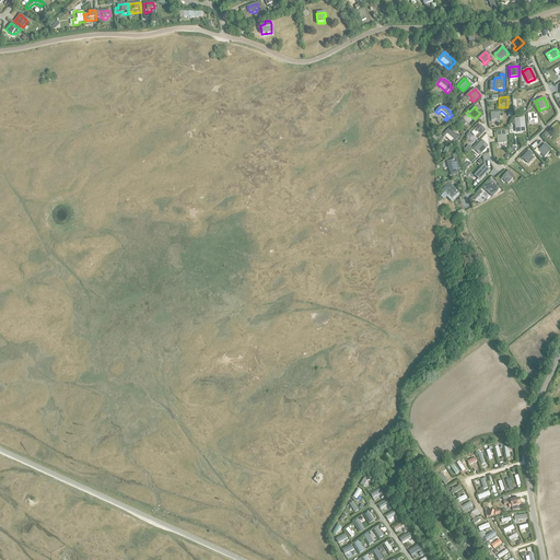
[(500,123),(499,113),(490,113),(491,121),(493,121),(493,119),(497,119),(497,123),(500,123)]
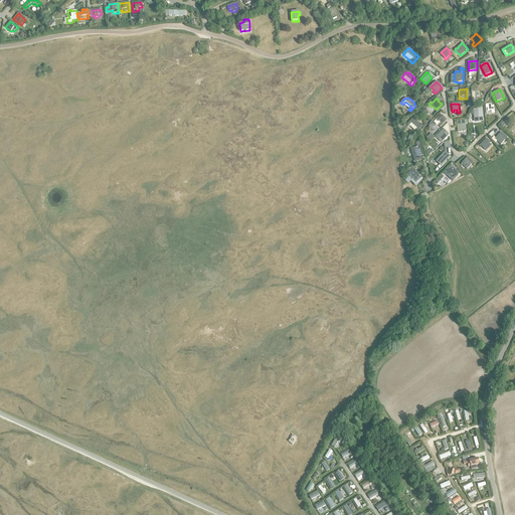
[(491,105),(486,105),(486,113),(489,112),(489,111),(492,111),(492,114),(494,113),(493,106),(491,106),(491,105)]
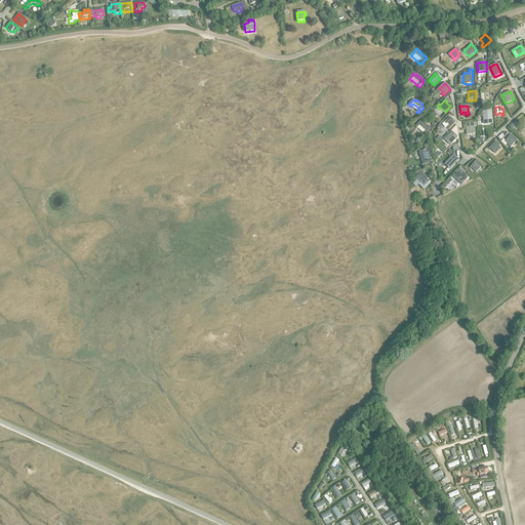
[(489,122),(489,123),(492,123),(490,111),(483,112),(484,122),(489,122)]
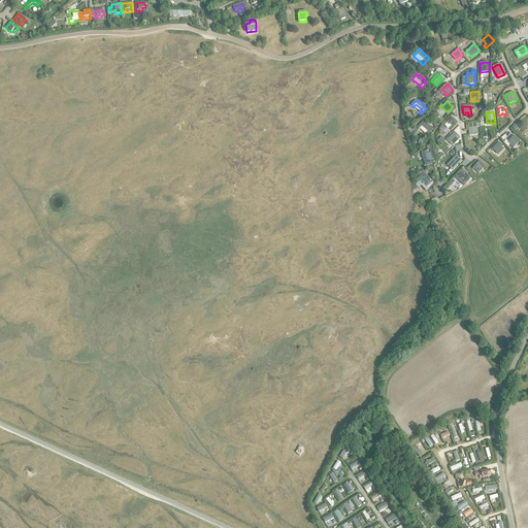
[(456,125),(458,124),(453,118),(452,119),(447,124),(450,128),(449,129),(451,131),(456,125)]
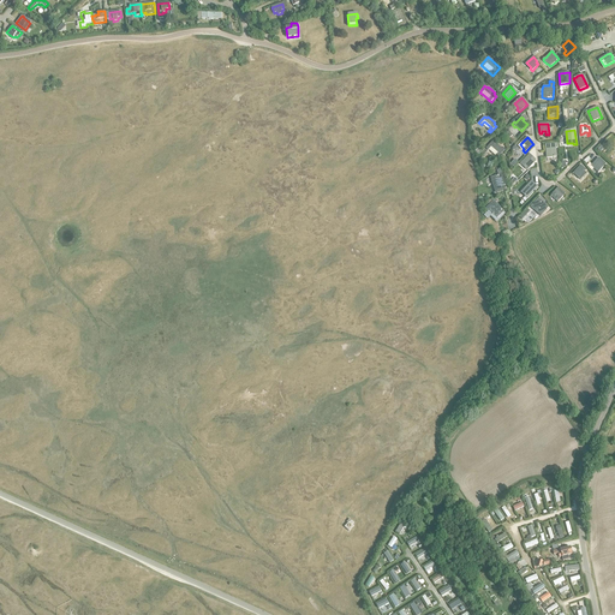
[(493,141),(485,149),(488,151),(489,150),(491,148),(499,154),(496,156),(495,157),(497,160),(505,151),(493,141)]
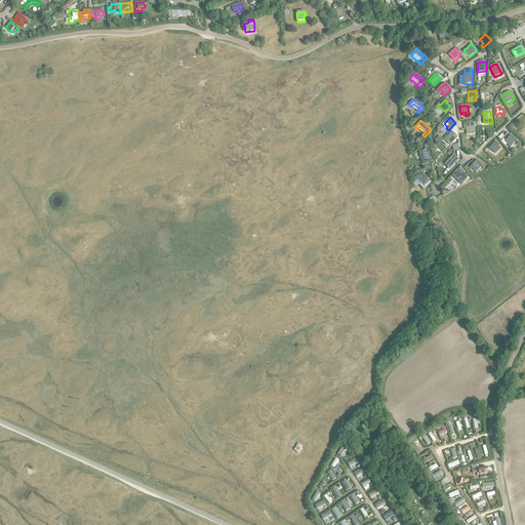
[(474,126),(476,126),(475,122),(465,123),(467,134),(475,133),(474,126)]
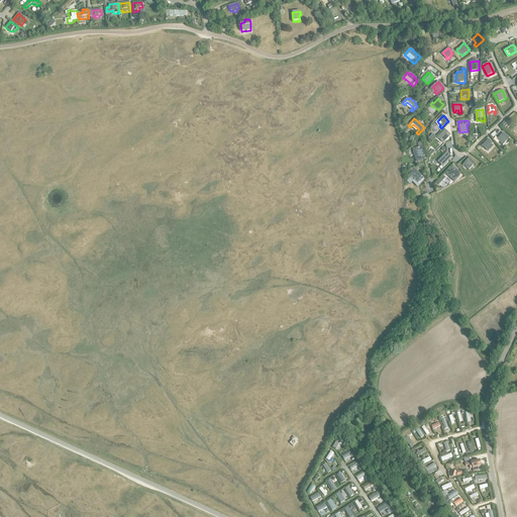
[(441,140),(443,142),(450,135),(444,129),(438,135),(437,136),(441,140)]
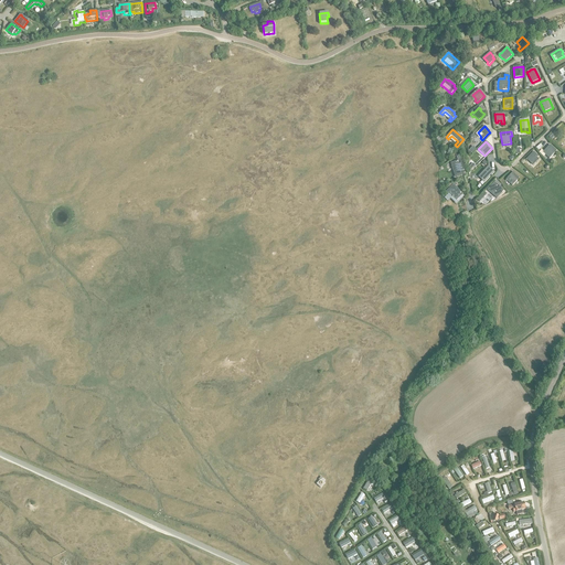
[(546,157),(548,158),(554,152),(553,150),(554,149),(550,145),(543,151),(547,156),(546,157)]
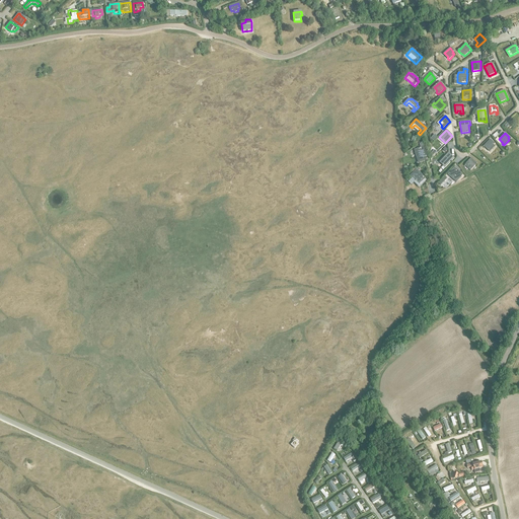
[(484,146),(488,149),(488,150),(490,152),(495,146),(493,144),(494,143),(490,140),(484,146)]
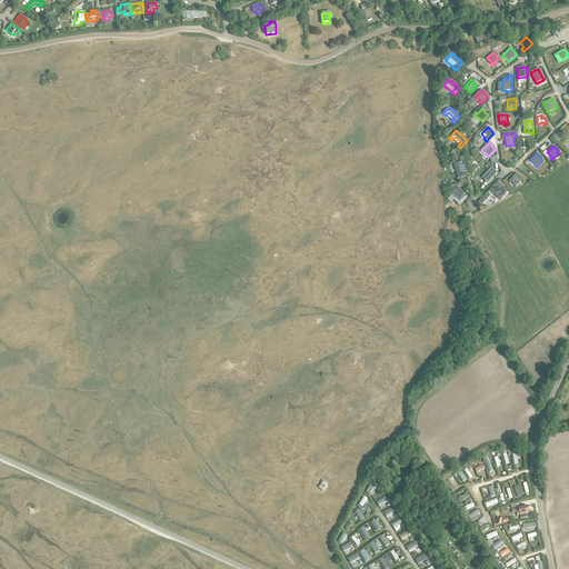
[(463,161),(453,165),(455,168),(456,168),(459,178),(468,175),(463,161)]
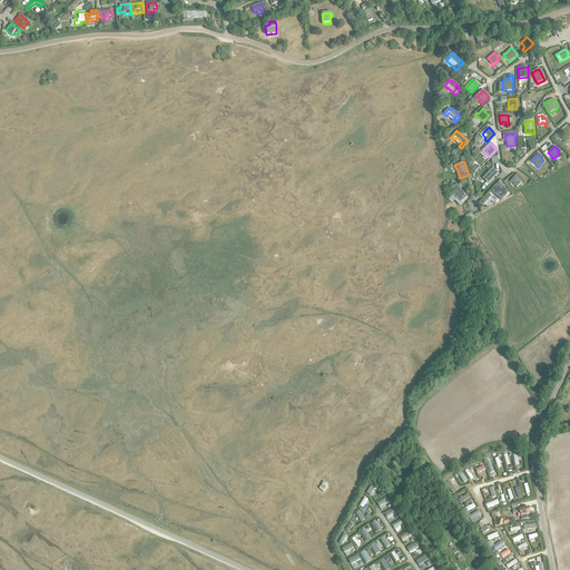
[(492,168),(482,178),(489,184),(498,174),(492,168)]
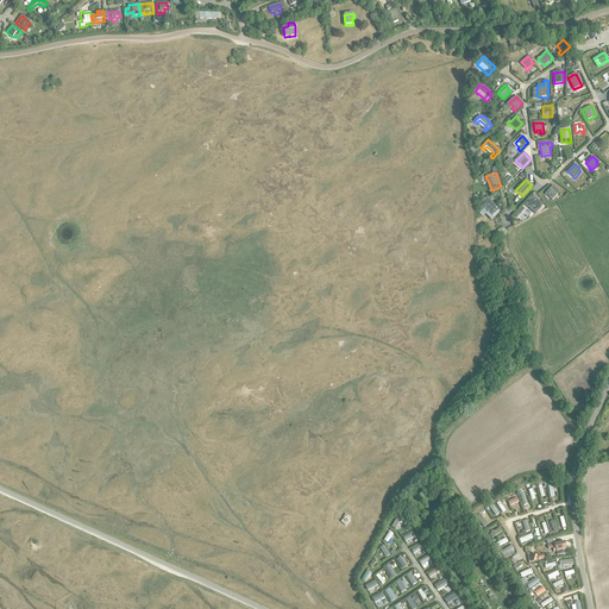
[(553,186),(546,193),(548,195),(551,194),(552,195),(551,198),(550,199),(552,201),(560,193),(553,186)]
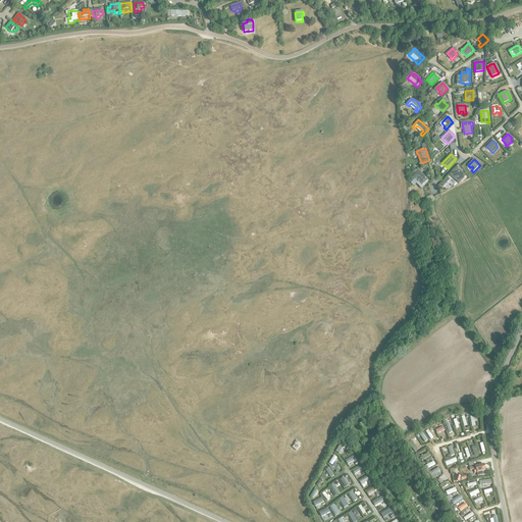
[(459,167),(451,175),(456,181),(459,177),(462,179),(465,176),(461,172),(463,171),(459,167)]
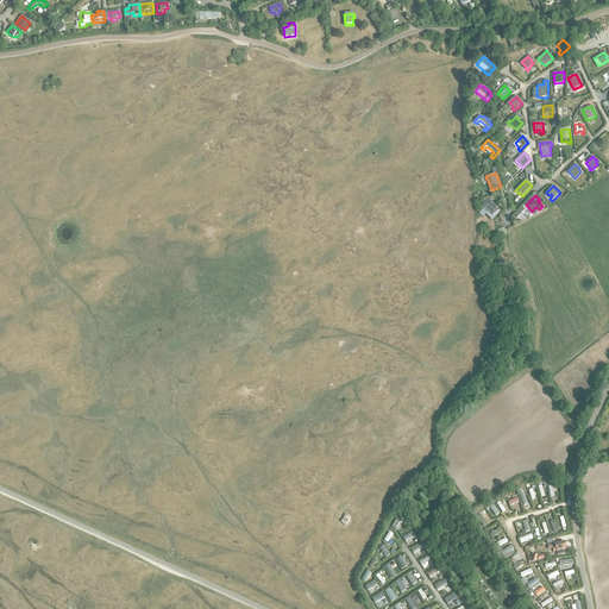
[(488,199),(479,207),(482,211),(483,209),(491,218),(498,211),(488,199)]
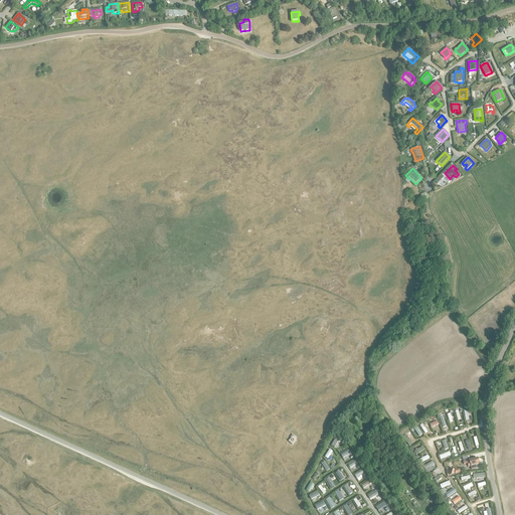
[(416,426),(413,428),(418,437),(421,435),(416,426)]
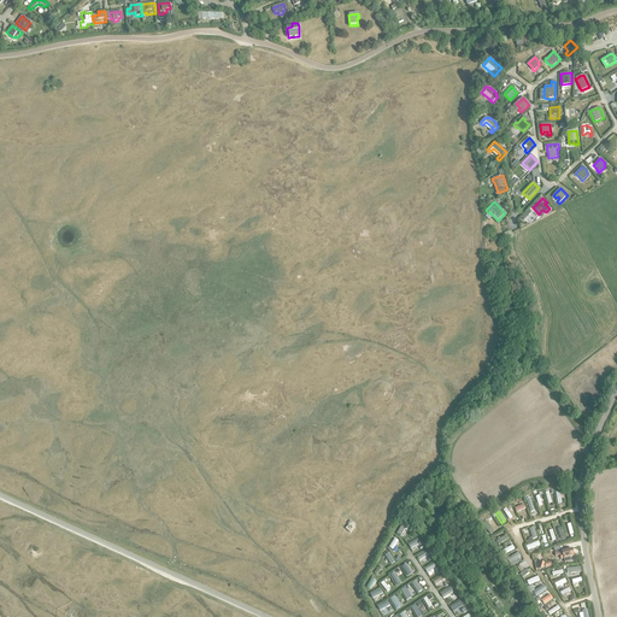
[(407,526),(403,523),(395,535),(400,538),(407,526)]
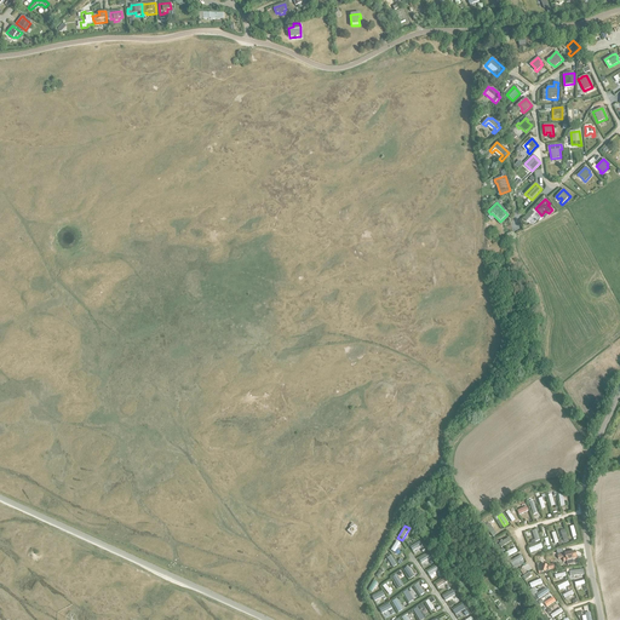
[(509,538),(498,545),(500,549),(511,541),(509,538)]
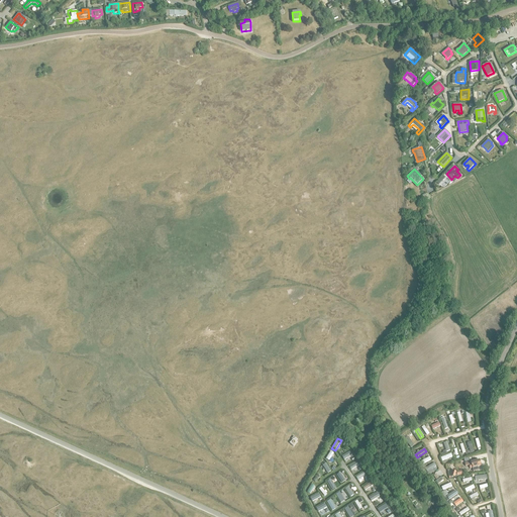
[(333,453),(330,451),(325,459),(328,461),(333,453)]
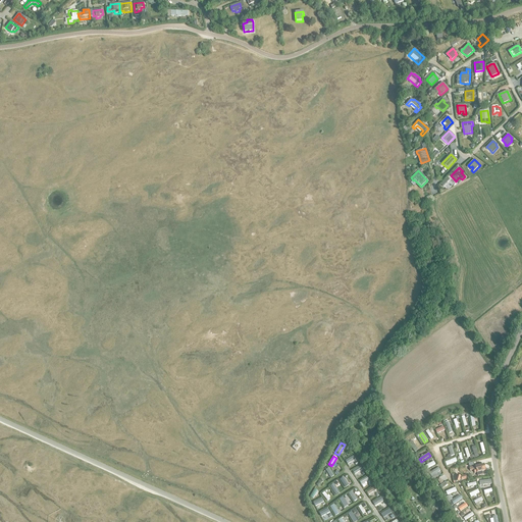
[(469,468),(470,471),(474,470),(474,473),(477,473),(478,476),(483,475),(482,471),(485,471),(483,464),(475,466),(475,467),(469,468)]
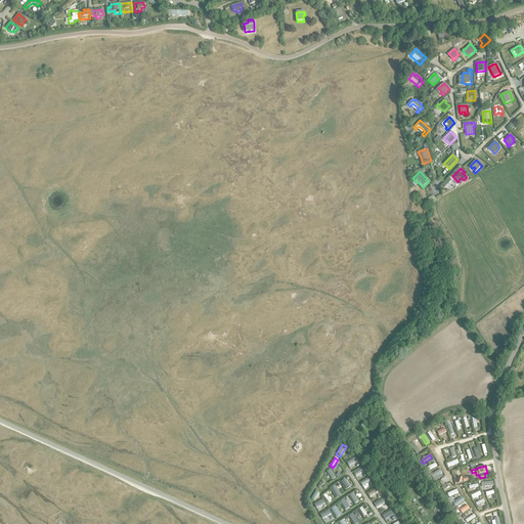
[(335,478),(330,470),(326,472),(332,480),(335,478)]
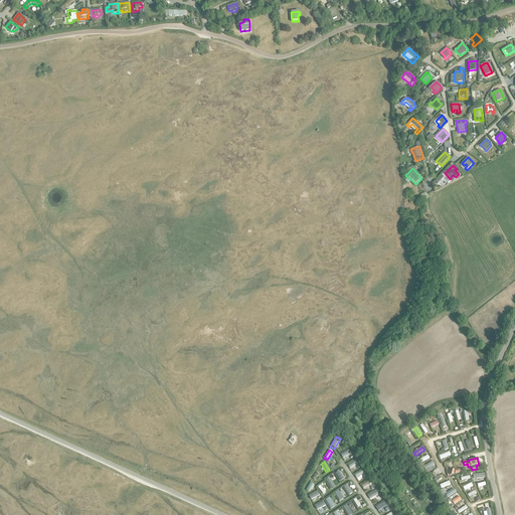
[(342,479),(337,471),(334,473),(339,481),(342,479)]
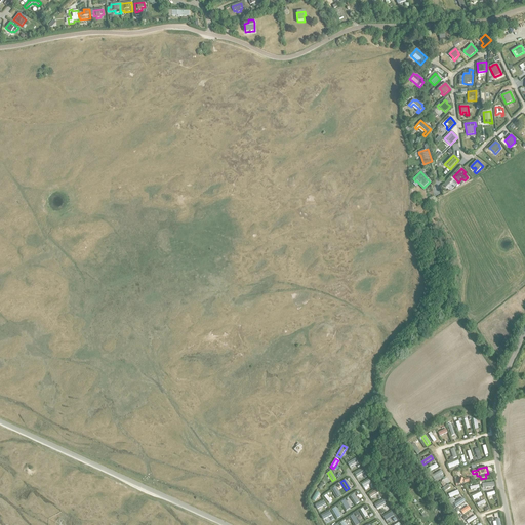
[(367,495),(369,498),(378,493),(376,489),(367,495)]
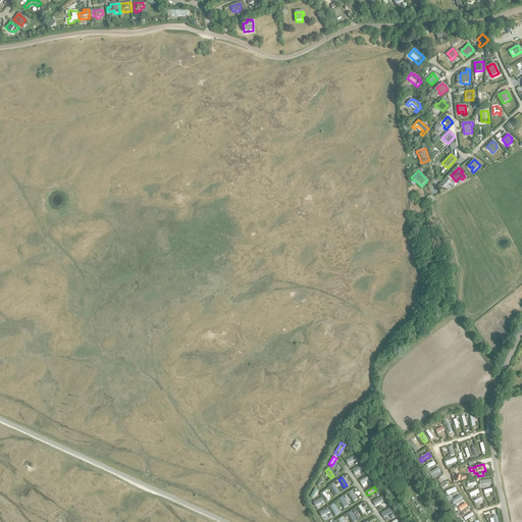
[(329,500),(323,492),(321,494),(326,502),(329,500)]
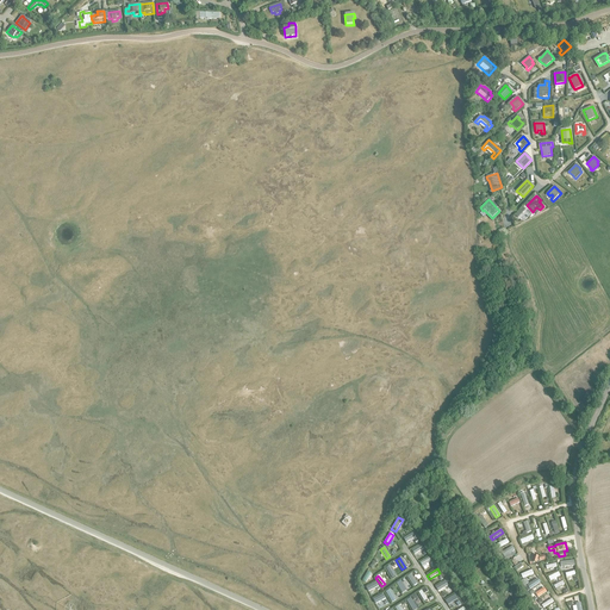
[(405,591),(399,582),(396,584),(402,593),(405,591)]
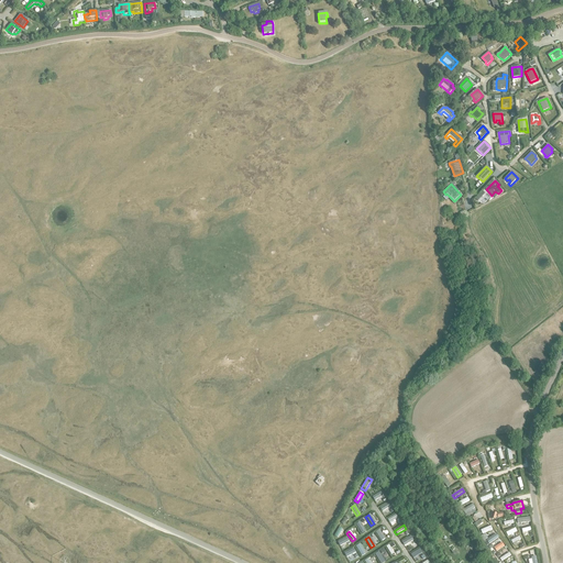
[(359,544),(355,547),(361,556),(364,554),(359,544)]
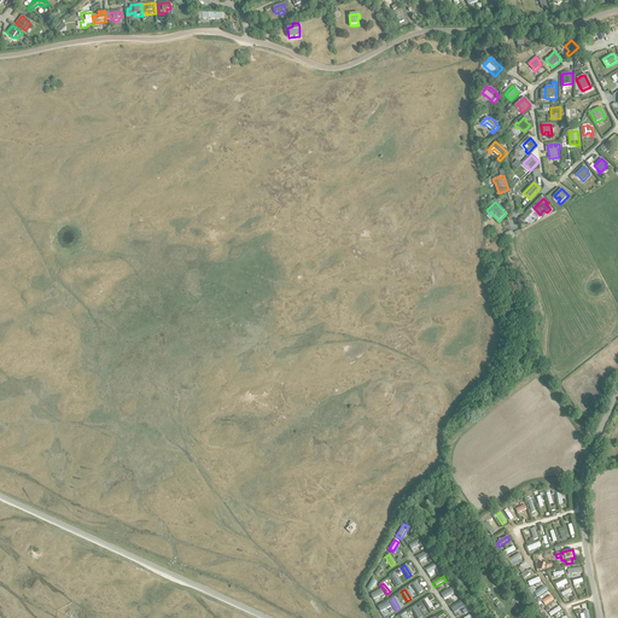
[(558,607),(548,613),(551,617),(560,611),(558,607)]
